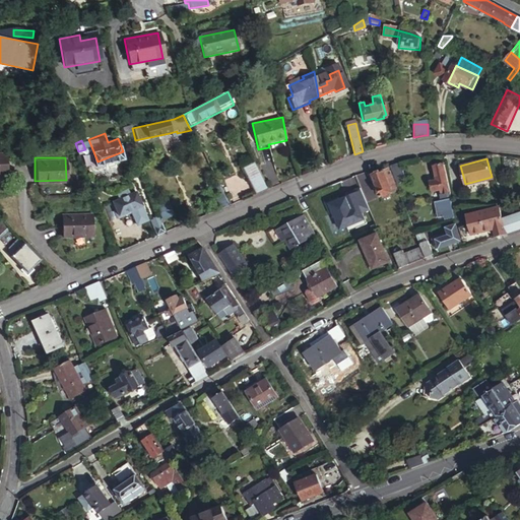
[(268,190),(255,161),(242,168),(255,195),(268,190)]
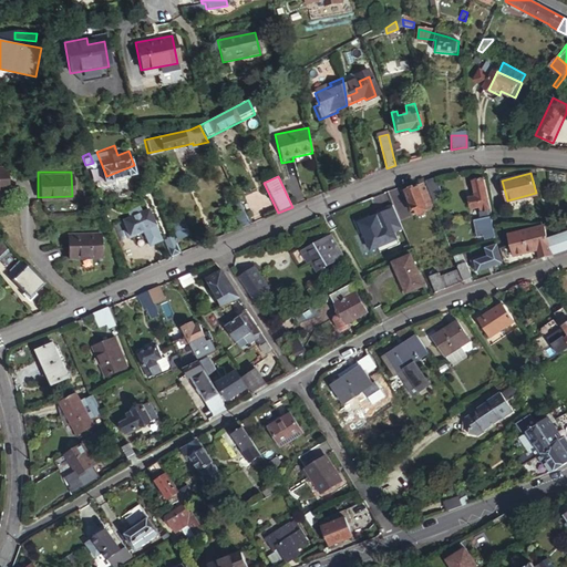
[(435,176),(424,178),(430,193),(440,189),(435,176)]
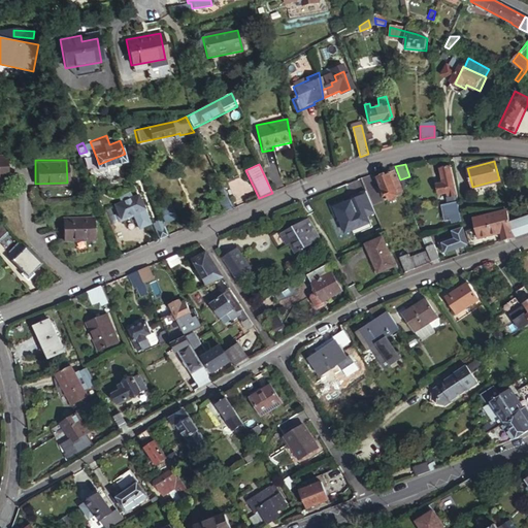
[(451,201),(459,199),(451,165),(440,167),(443,183),(437,185),(439,194),(448,192),(449,196),(450,196),(451,201)]
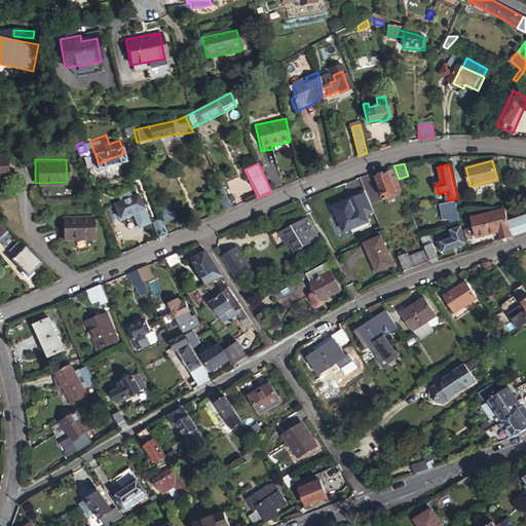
[(400,184),(393,170),(376,176),(384,198),(386,197),(389,199),(393,198),(393,195),(397,194),(393,186),(400,184)]
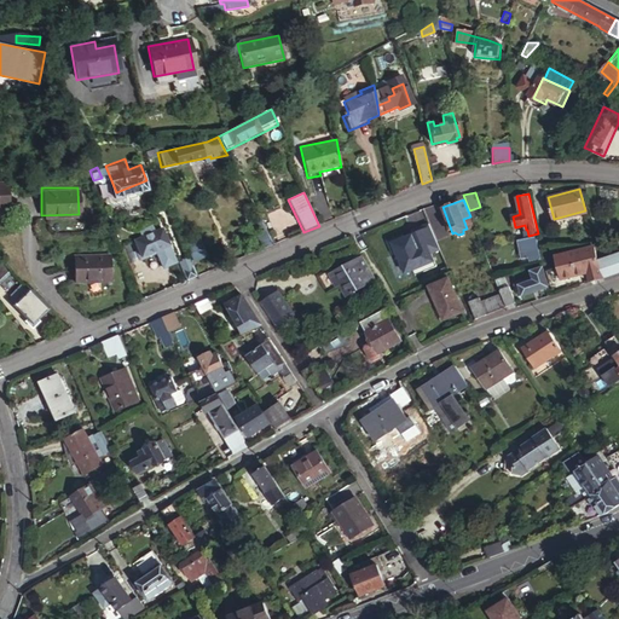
[(273,244),(259,218),(249,221),(264,248),(273,244)]
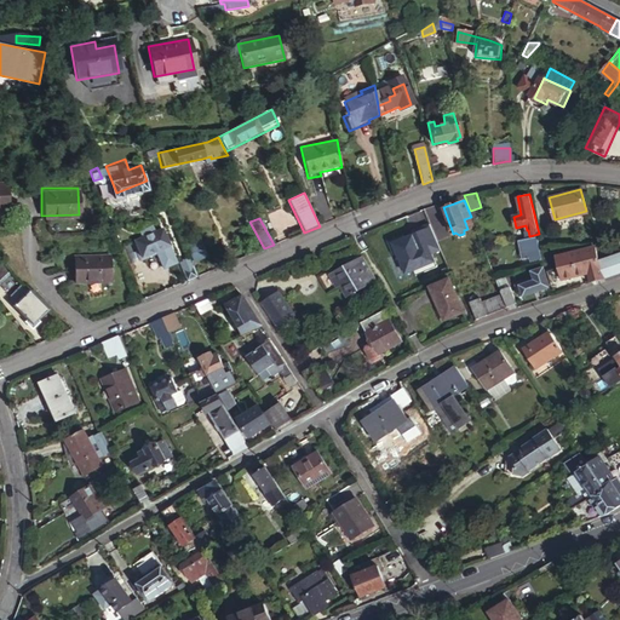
[(161,228),(133,239),(137,246),(135,247),(139,258),(150,253),(149,251),(168,244),(161,228)]
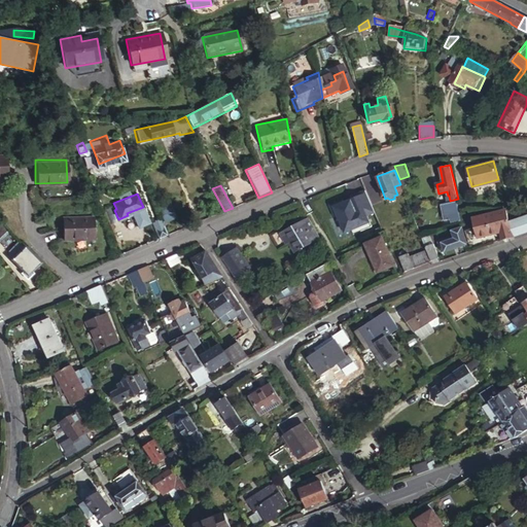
[(462,219),(458,199),(450,201),(449,201),(454,221),(462,219)]
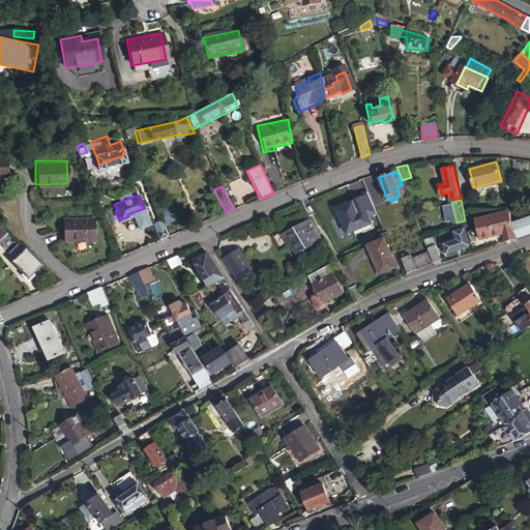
[(170,208),(160,212),(165,225),(175,221),(170,208)]
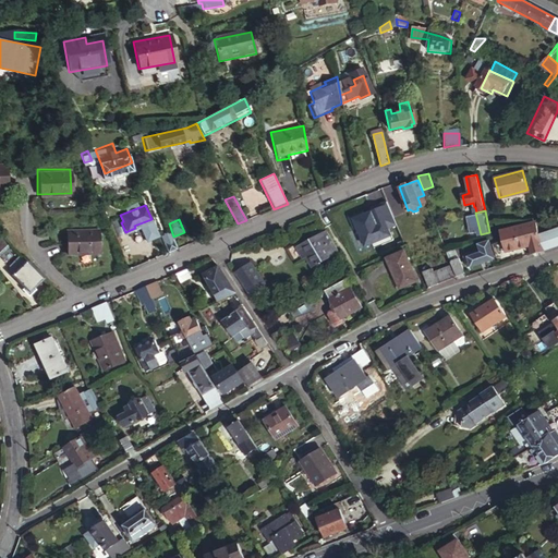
[(557,228),(540,233),(536,221),(499,232),(506,256),(531,249),(533,253),(557,245),(557,228)]
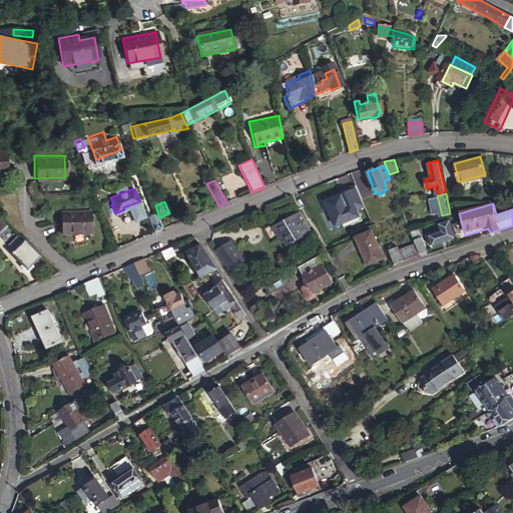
[(91,211),(62,211),(62,233),(92,232),(91,211)]
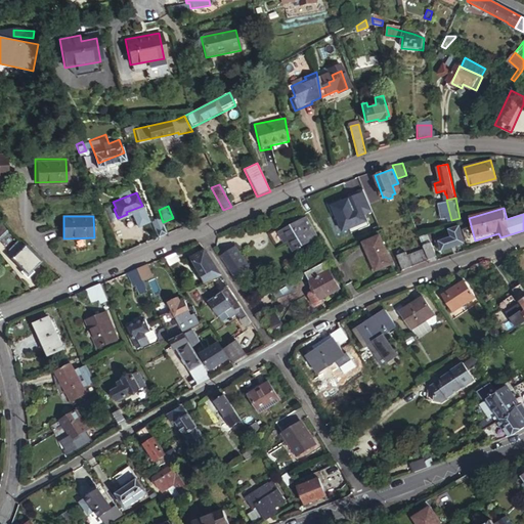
[(317,233),(307,217),(279,231),(285,242),(289,239),(294,250),(319,236),(317,233)]
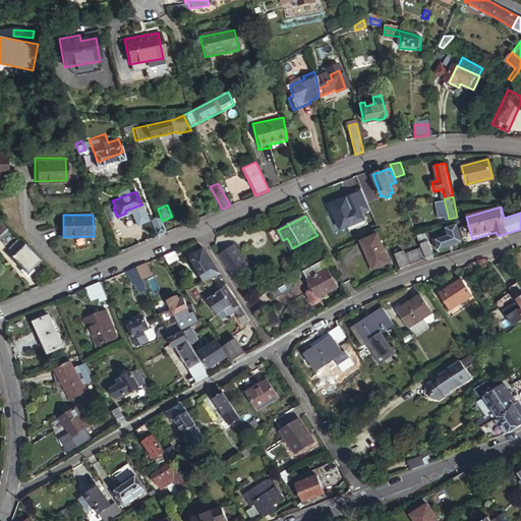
[(0,217),(0,237),(10,228),(0,217)]
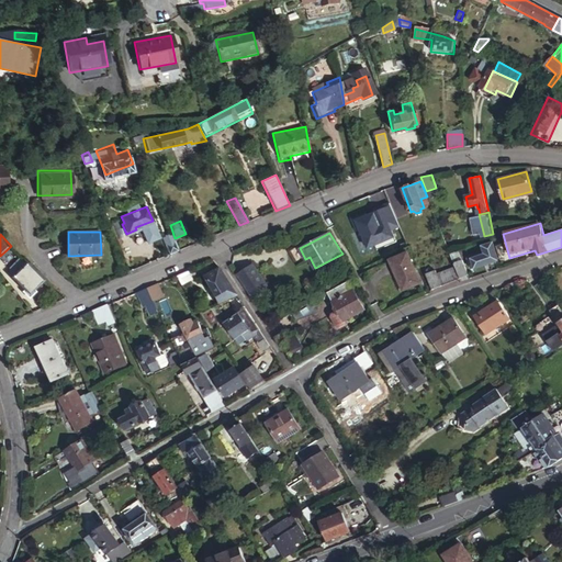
[(179,250),(171,234),(163,237),(169,254),(179,250)]
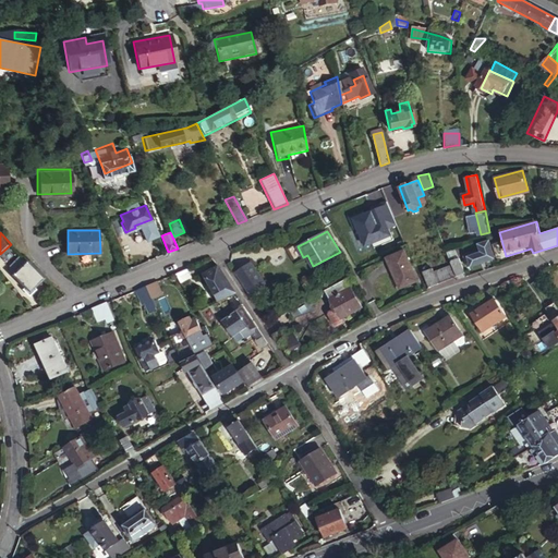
[(493,245),(492,240),(475,245),(477,251),(464,255),(469,267),(495,258),(493,245)]
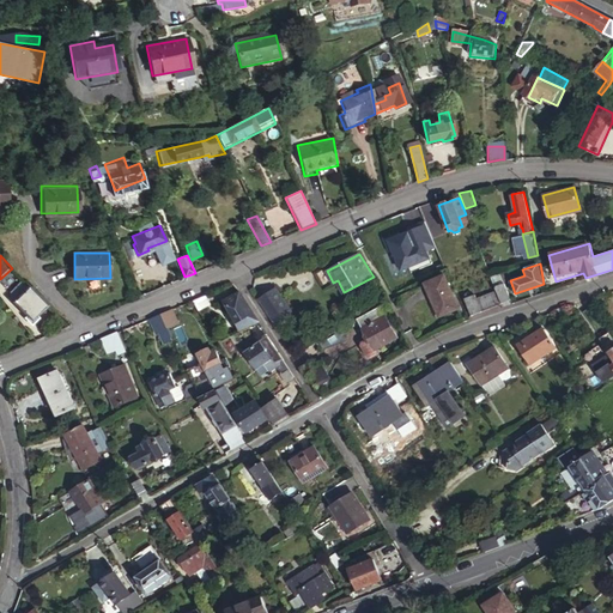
[(445,275),(426,283),(439,317),(460,309),(445,275)]
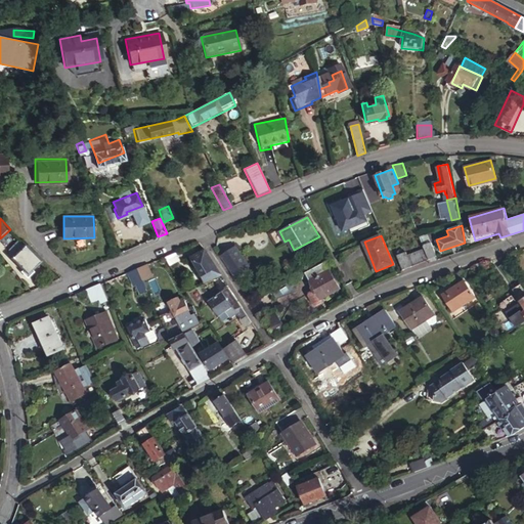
[(431,244),(424,247),(425,251),(429,260),(436,257),(431,244)]
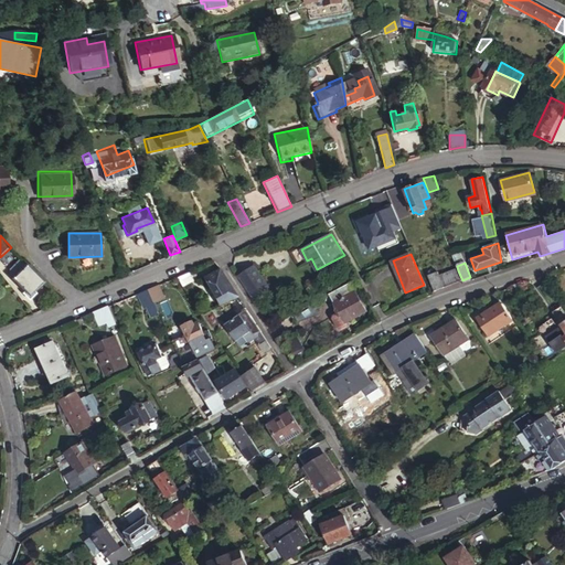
[(27,265),(12,278),(29,296),(43,283),(27,265)]
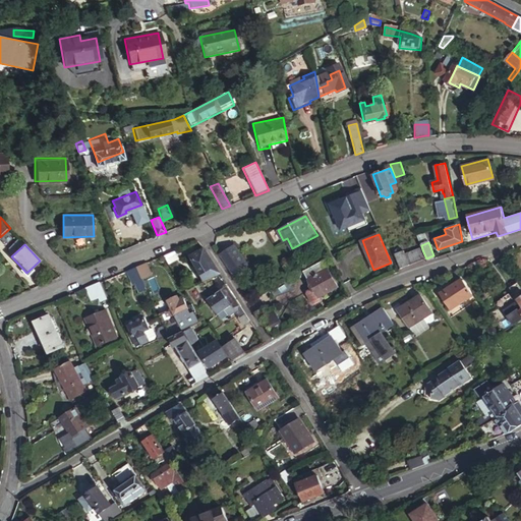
[(220,254),(232,275),(246,266),(233,245),(220,254)]
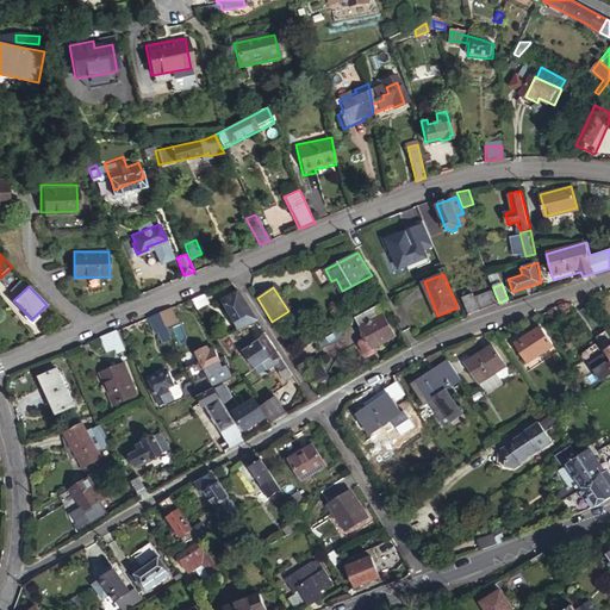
[(253,311),(237,290),(219,302),(234,323),(253,311)]
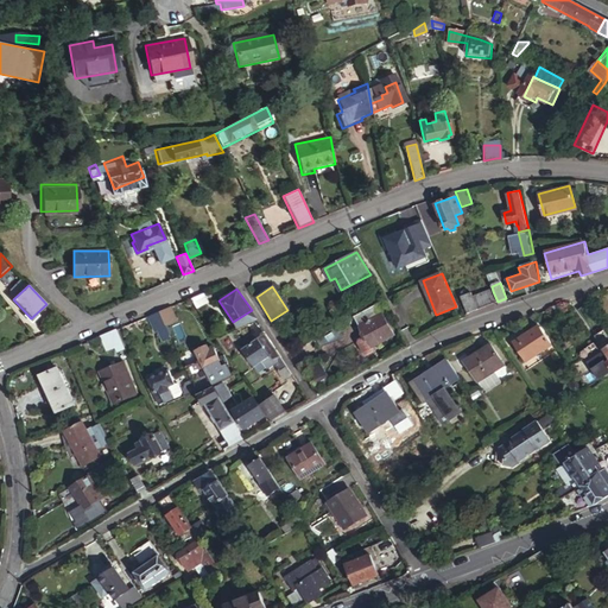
[(479,310),(498,302),(493,291),(474,298),(479,310)]
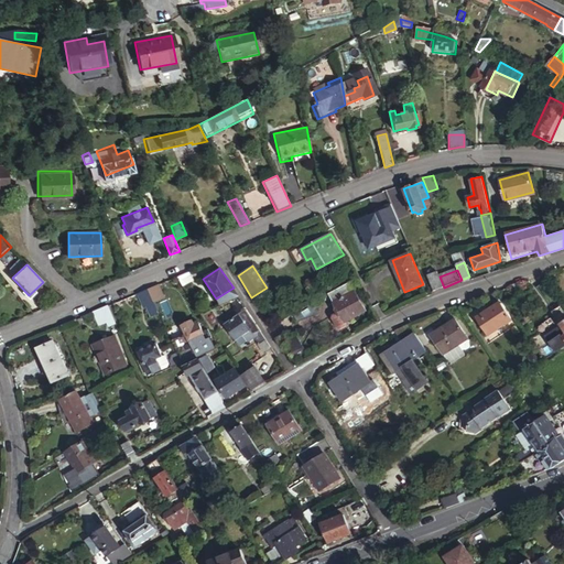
[(183,273),(176,275),(184,288),(194,282),(187,271),(183,273)]
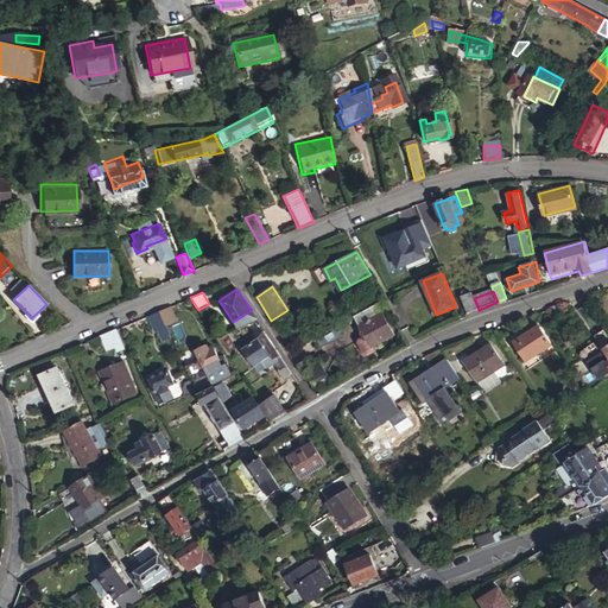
[(385,302),(380,295),(371,302),(373,308),(385,302)]
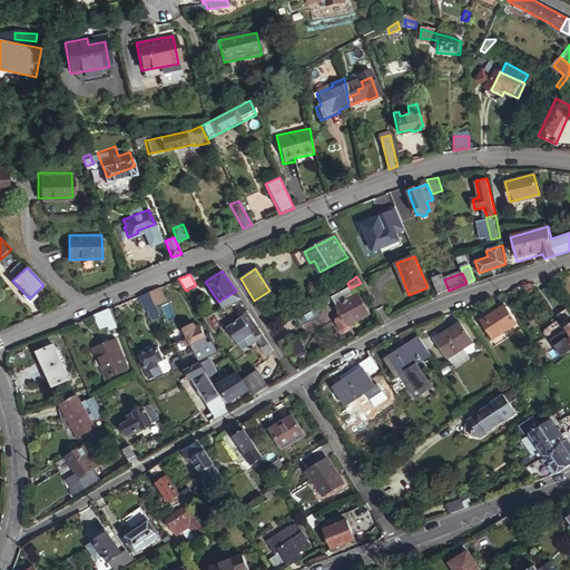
[(439,294),(449,291),(444,279),(443,276),(433,278),(439,294)]
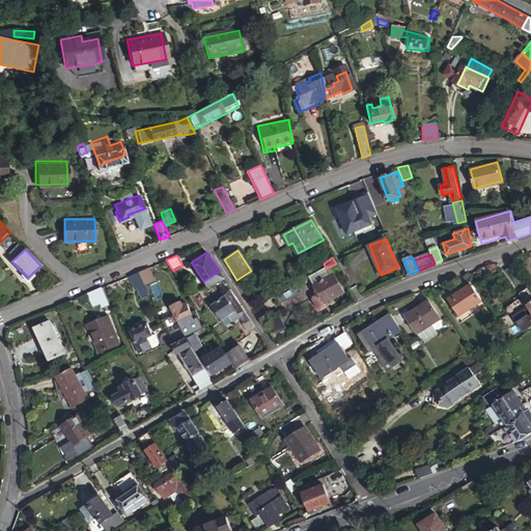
[(504,266),(518,285),(525,280),(511,261),(504,266)]
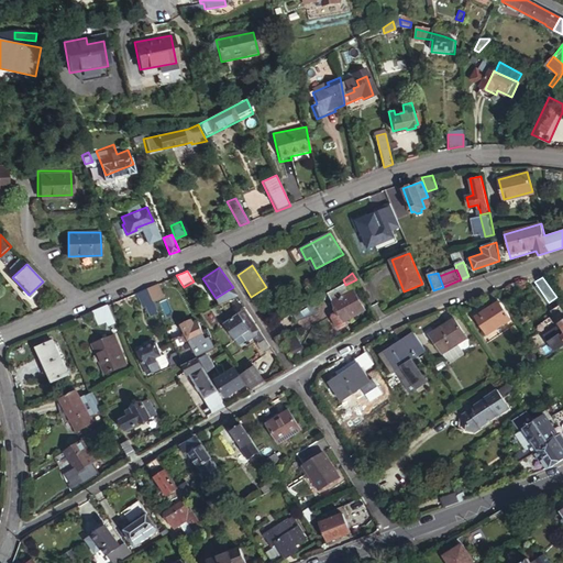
[(361,288),(356,279),(345,285),(330,293),(339,310),(345,321),(364,311),(354,291),(361,288)]
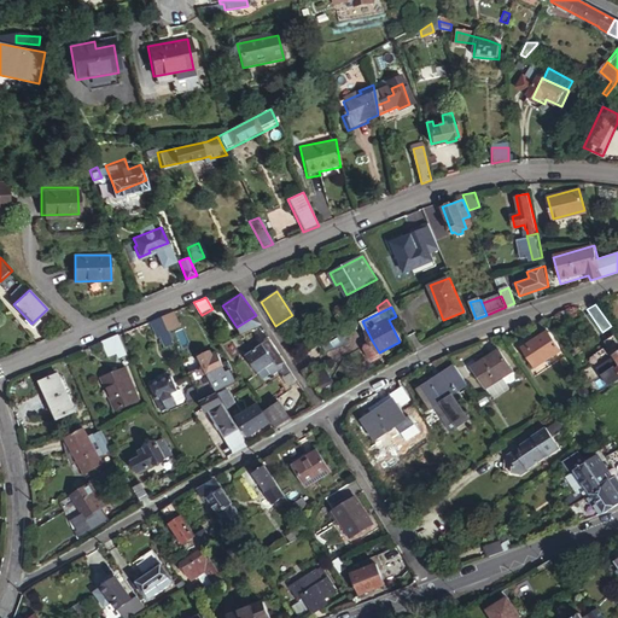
[(163,315),(163,316),(169,332),(170,333),(181,328),(173,310),(163,315)]
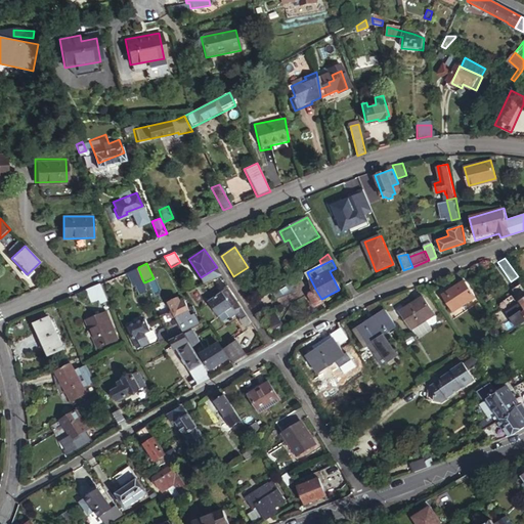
[(143,281),(138,268),(129,272),(134,286),(143,281)]
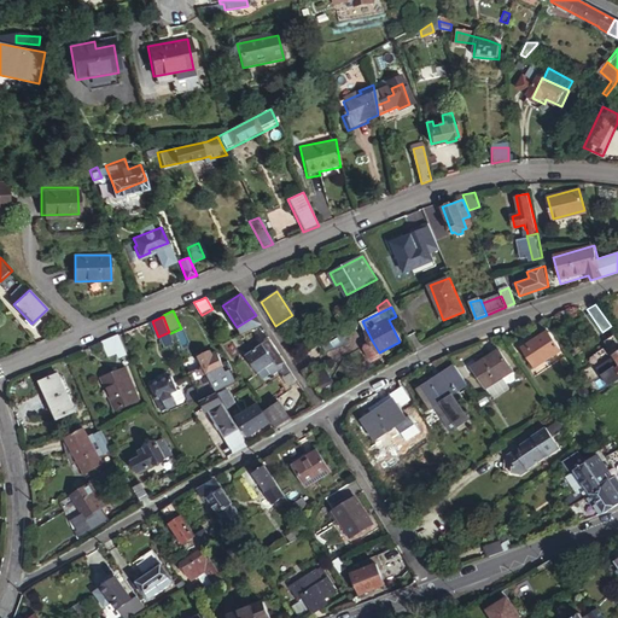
[(522,348),(536,367),(560,350),(547,331),(522,348)]
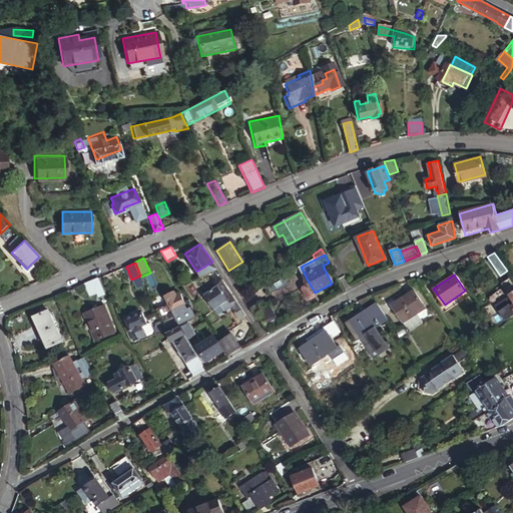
[(505,320),(512,314),(512,281),(509,276),(500,282),(508,294),(512,300),(512,303),(512,304),(510,301),(498,310),(497,310),(505,320)]
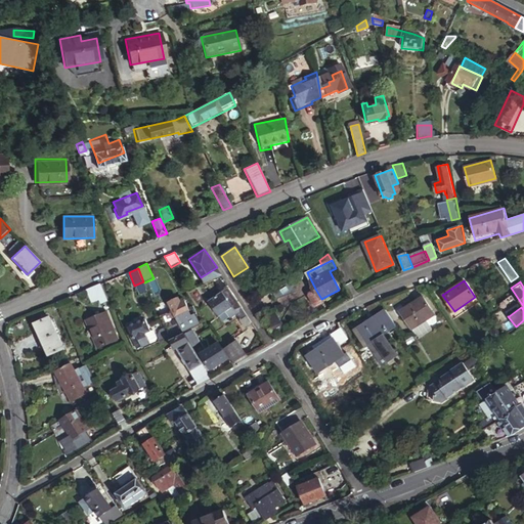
[(100,284),(86,289),(92,303),(98,300),(100,304),(107,301),(100,284)]
